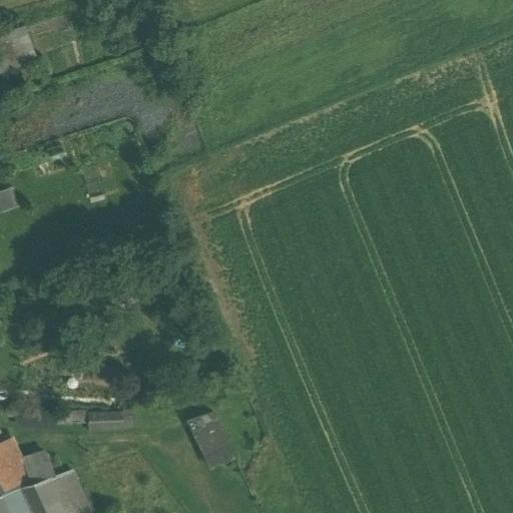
[(0,209),(17,206),(13,186),(0,189),(0,209)]
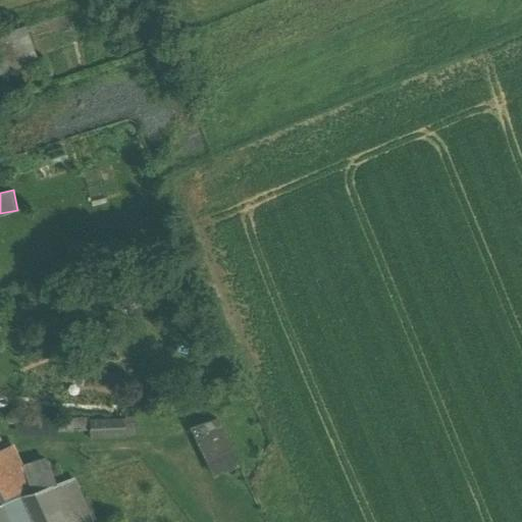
[(218,415),(193,426),(214,474),(240,463),(218,415)]
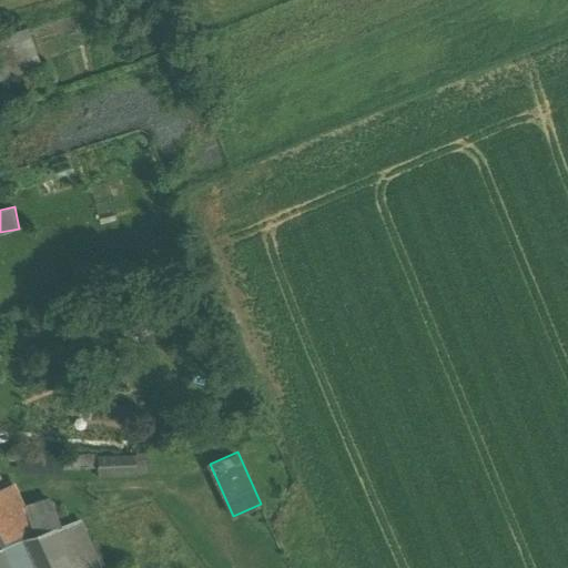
[(135,455),(98,457),(99,477),(137,475),(135,455)]
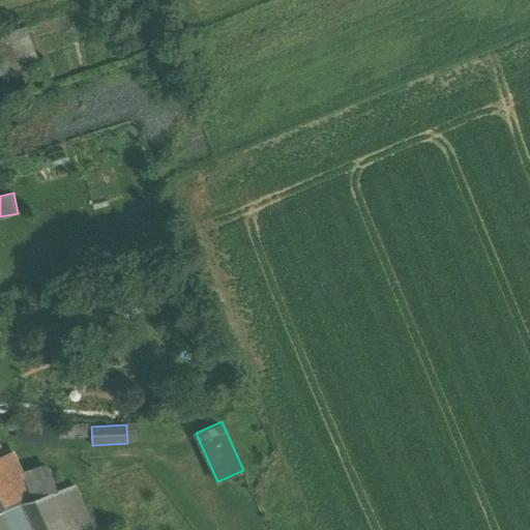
[(0,457),(0,501),(3,509),(32,499),(12,451),(0,457)]
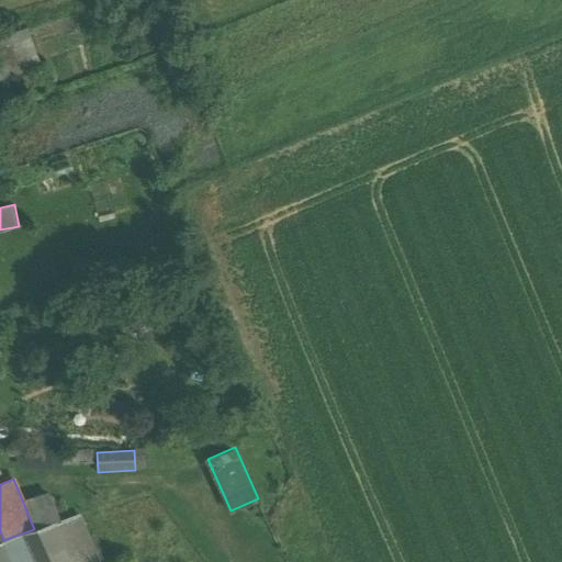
[(34,529),(3,540),(13,561),(89,561),(87,557),(94,552),(77,515),(34,529)]
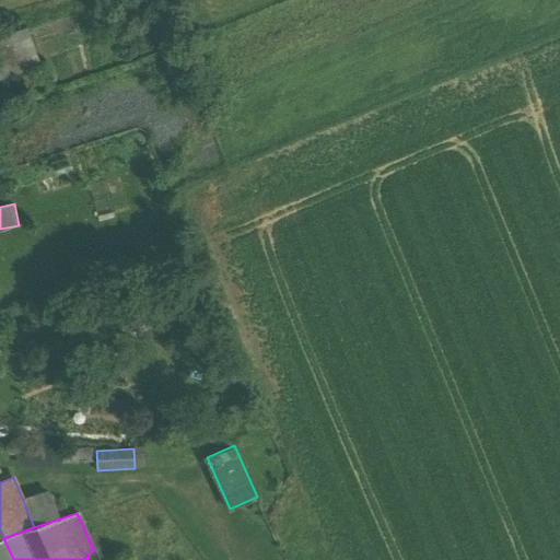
[(13,559),(3,538),(0,538),(0,559),(13,559)]
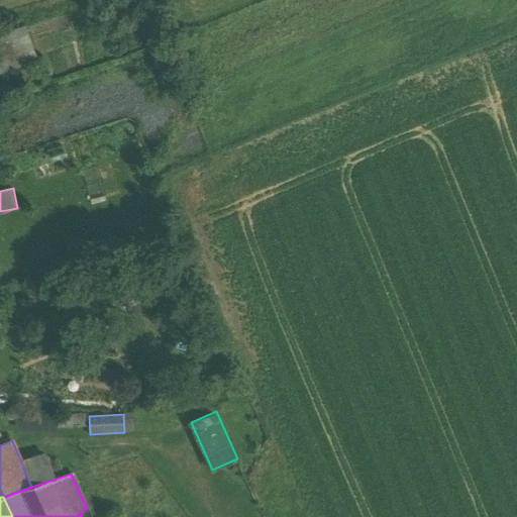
[(95,516),(91,506),(87,508),(80,512),(82,516),(95,516)]
